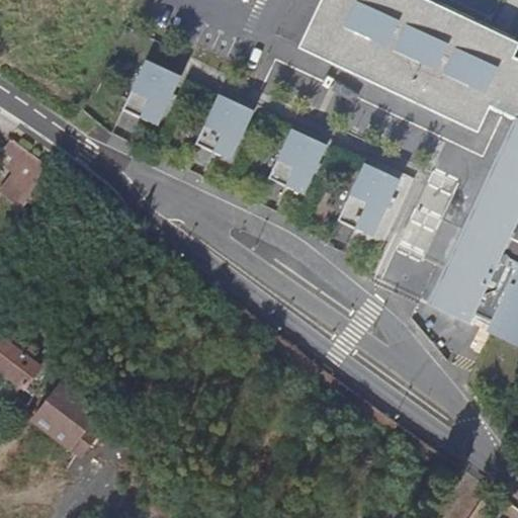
[(517,40),(431,0),(320,0),(297,48),(448,117),(481,134),(494,108),(517,119),(517,125),(485,196),(461,185),(426,261),(449,272),(434,306),(468,322),(470,316),(500,330),(497,336),(517,345),(517,59),(516,58),(517,54),(517,40)]
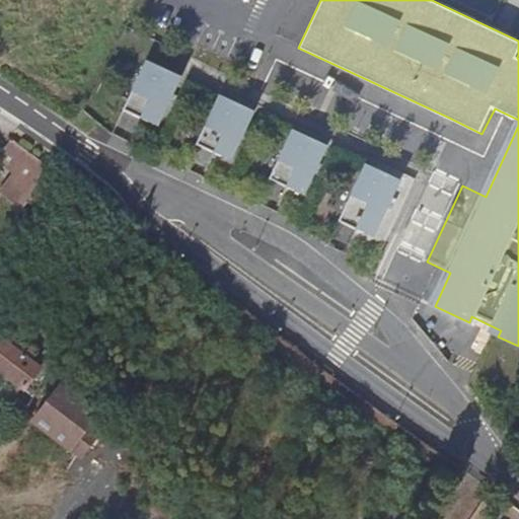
[(143,60),(120,110),(155,127),(178,77),(143,60)]
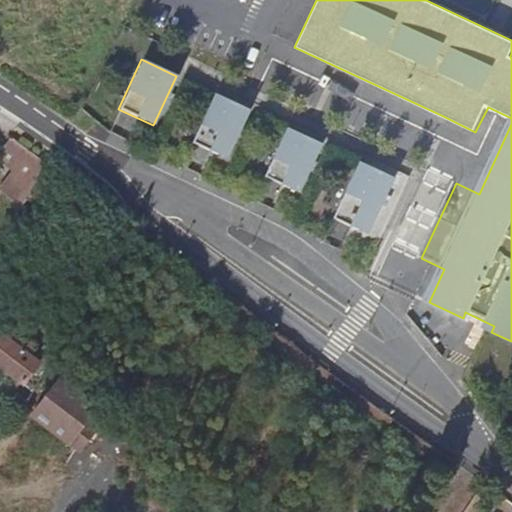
[(215,94),(191,143),(226,160),(250,110),(215,94)]
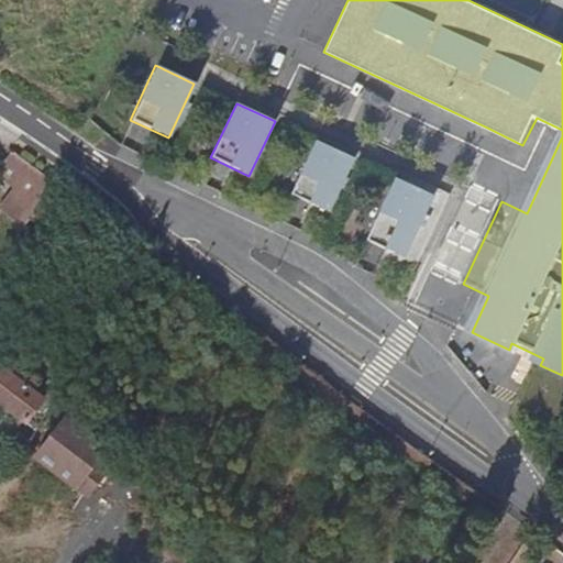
[(316,143),(291,196),(330,214),(354,162),(316,143)]
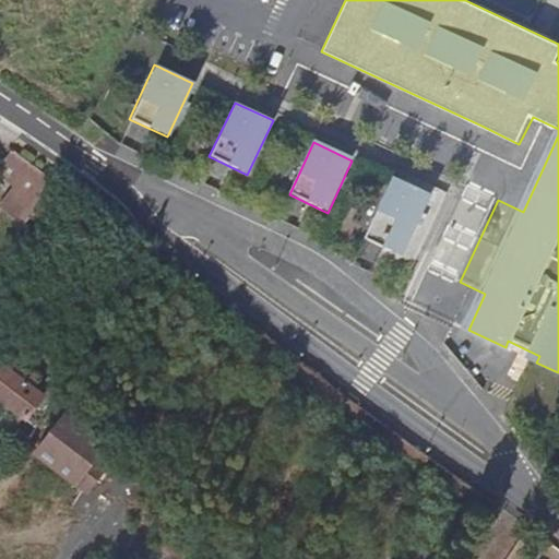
[(0,178),(7,183),(34,201),(39,191),(48,177),(10,153),(0,169),(0,178)]
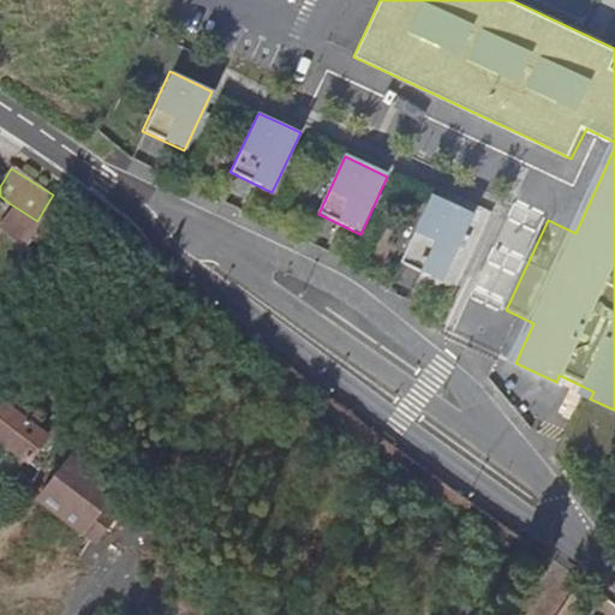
[(435,196),(402,266),(445,285),(477,216),(435,196)]
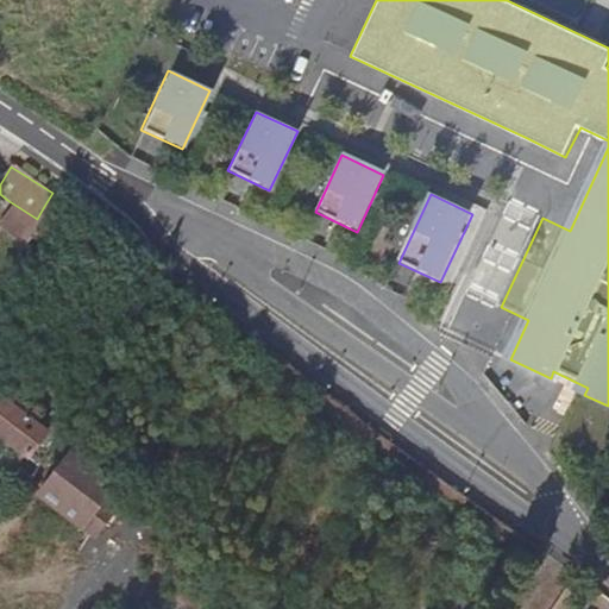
[(37,219),(26,236),(49,249),(64,221),(43,208),(37,219)]
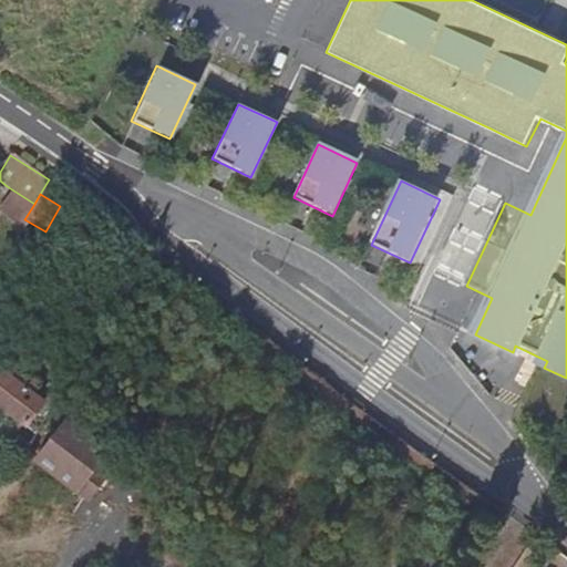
[(0,406),(21,423),(38,400),(0,372),(0,406)]
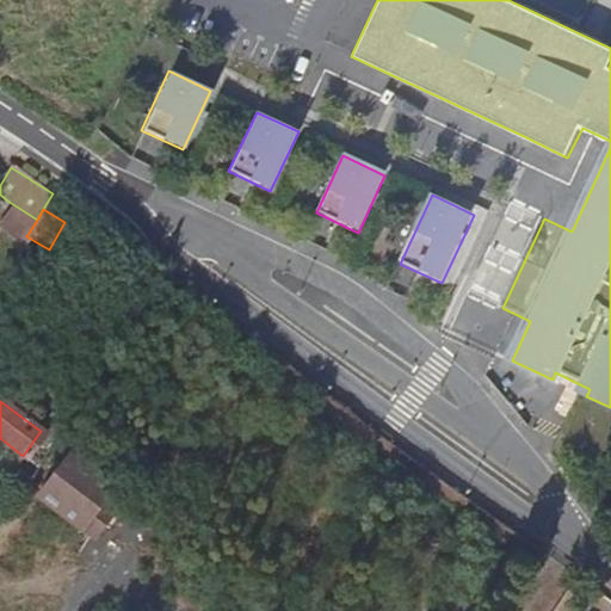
[(0,474),(5,477),(23,456),(0,438),(0,474)]
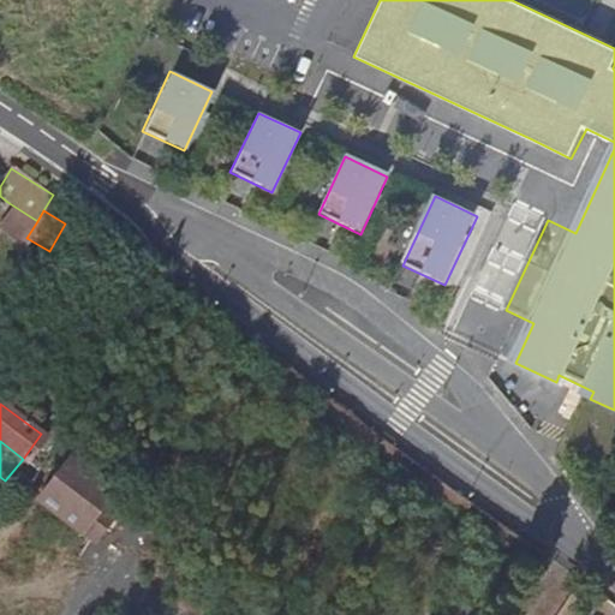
[(91,541),(105,524),(89,511),(113,482),(67,445),(29,490),(91,541)]
